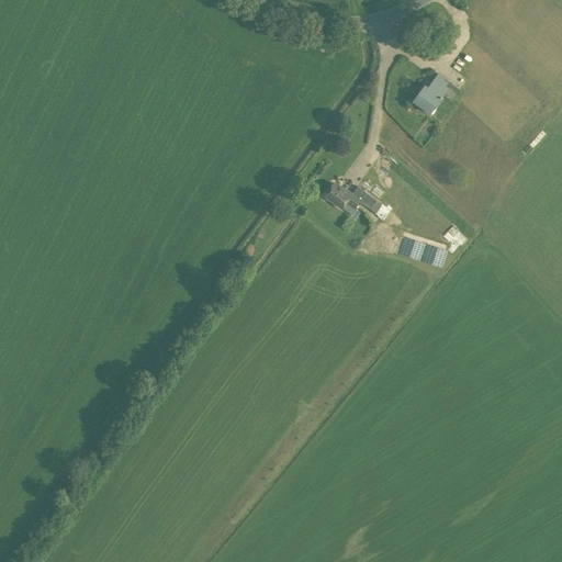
[(425,87),(414,101),(415,103),(429,113),(430,114),(448,90),(445,88),(446,85),(449,81),(445,79),(441,77),(438,75),(427,89),(425,87)]
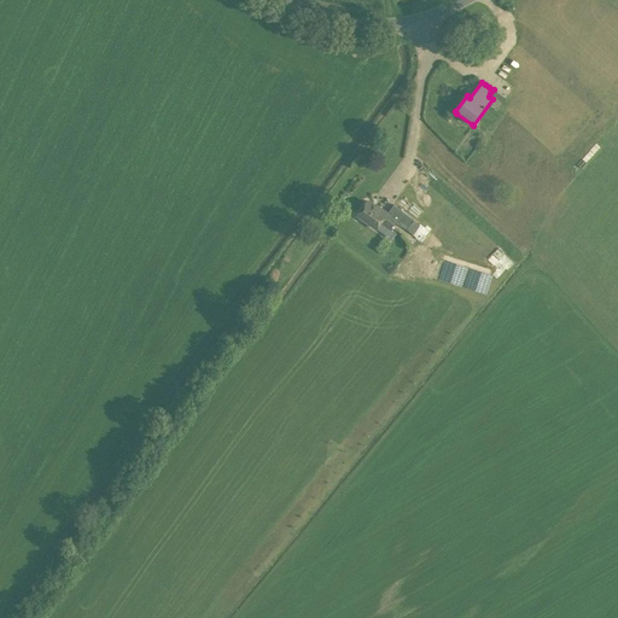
[(367,203),(357,216),(375,231),(380,225),(390,231),(396,222),(413,235),(420,226),(394,207),(388,215),(378,208),(378,209),(377,210),(373,208),(367,203)]
